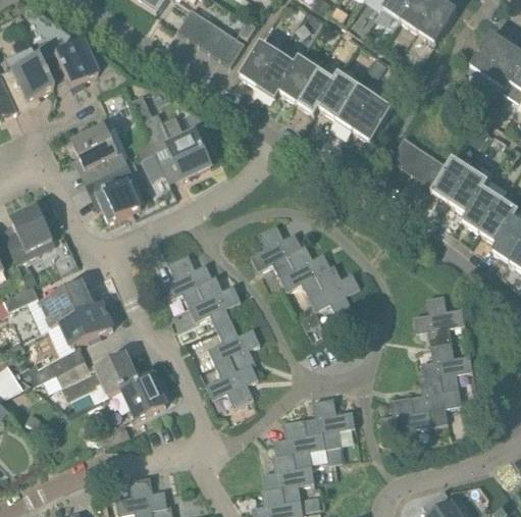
[(135,0),(156,14),(165,0),(135,0)]
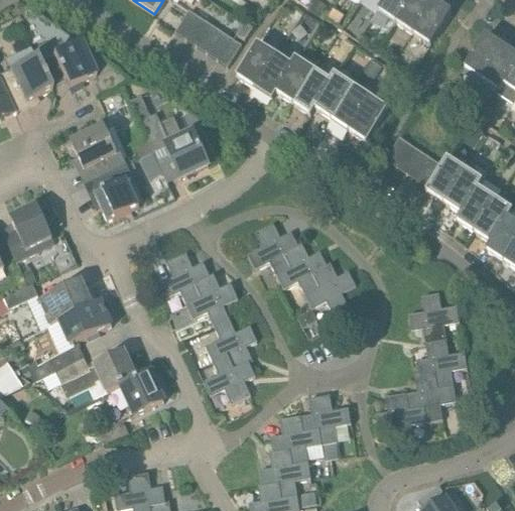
[(308,5),(319,13),(326,3),(320,0),(311,0),(308,5)]
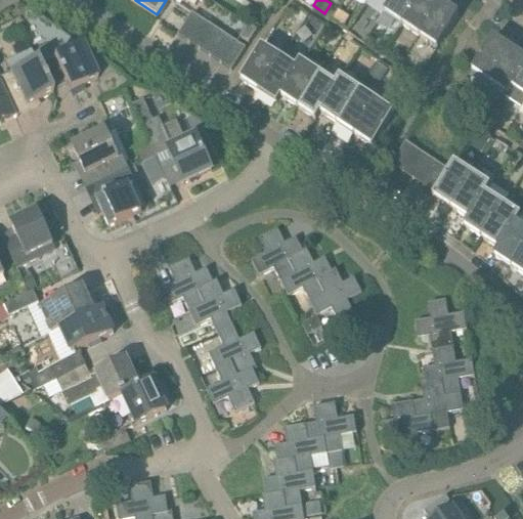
[(384,9),(390,0),(385,0),(387,1),(382,8),(384,9)]
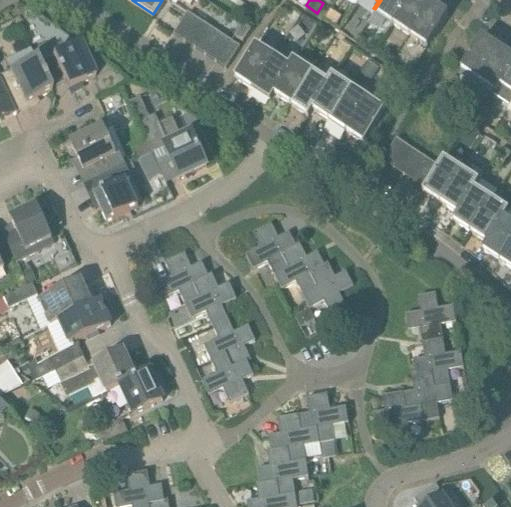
[(392,21),(405,0),(381,0),(375,9),(392,21)]
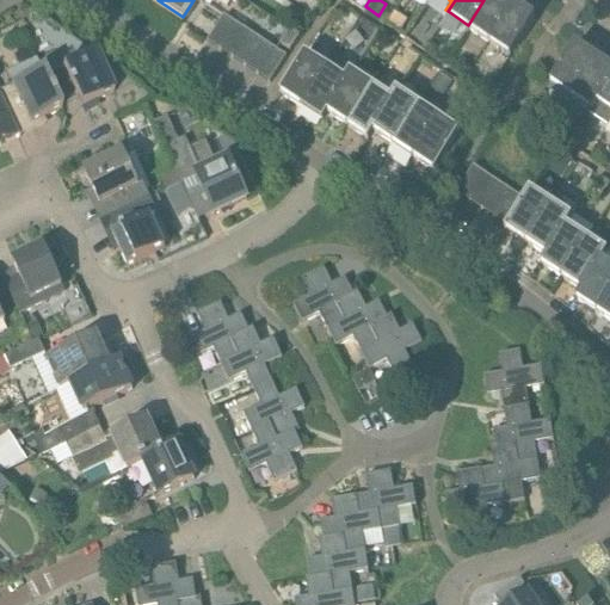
[(488,38),(513,0),(484,0),(468,25),(488,38)]
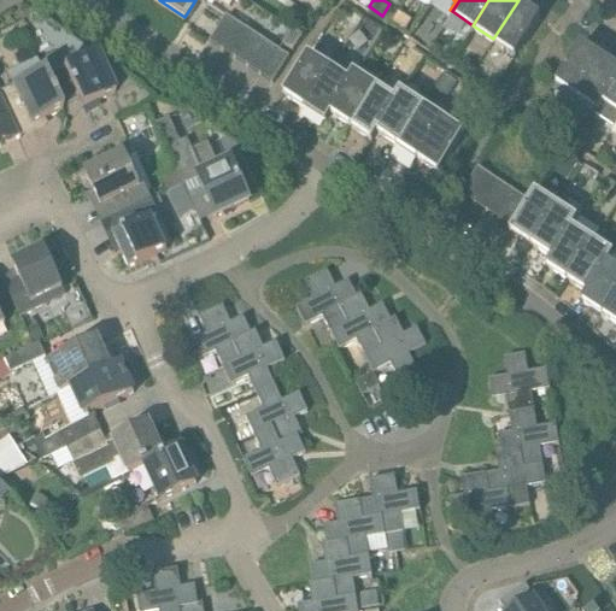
[(518,0),(493,39),(514,52),(539,13),(518,0)]
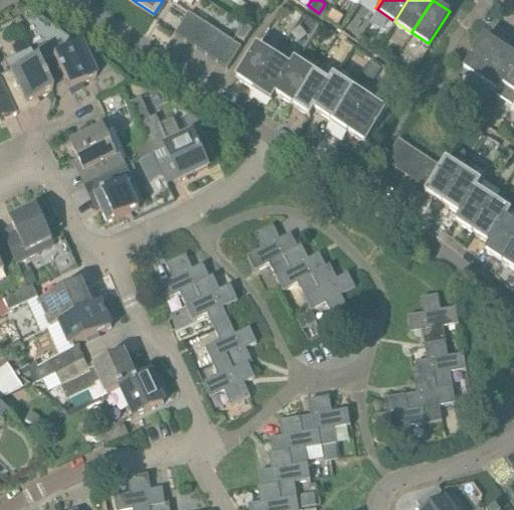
[(330,10),(326,15),(337,22),(342,14),(332,7),(330,10)]
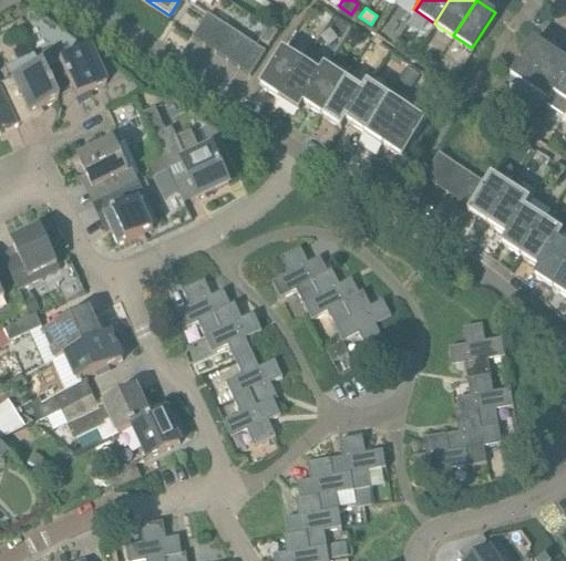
[(203,41),(218,18),(206,10),(192,33),(203,41)]
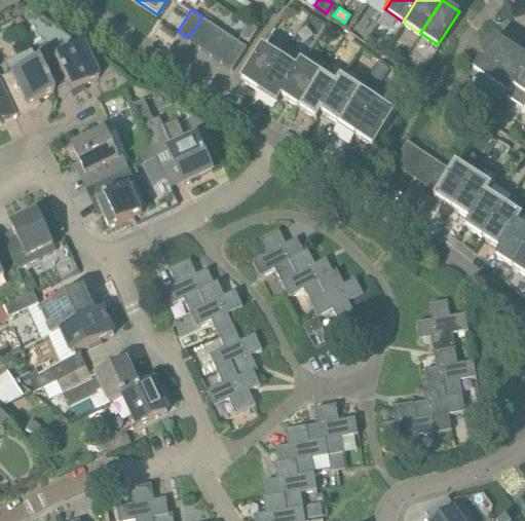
[(198,45),(213,24),(202,16),(188,38),(198,45)]
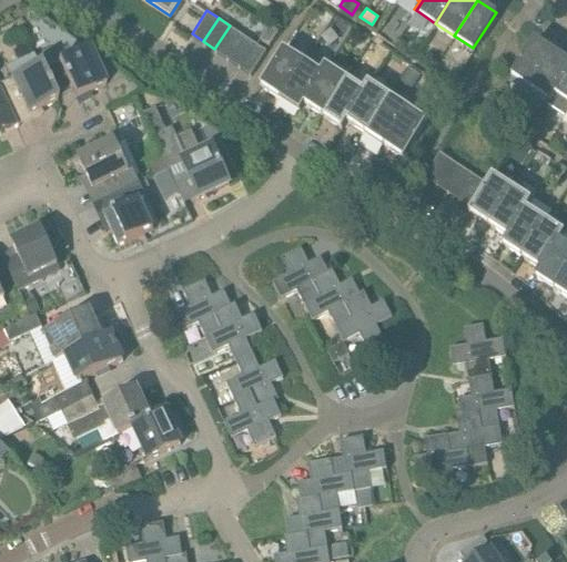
[(267,23),(260,37),(269,43),(277,30),(267,23)]
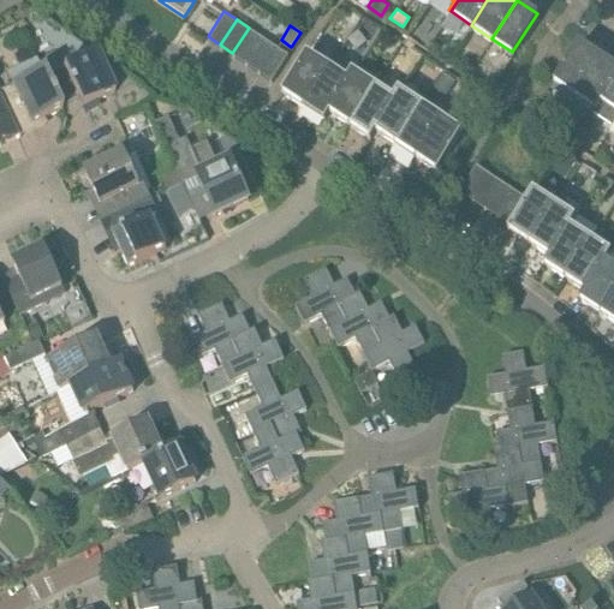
[(245,61),(262,36),(249,28),(232,53),(245,61)]
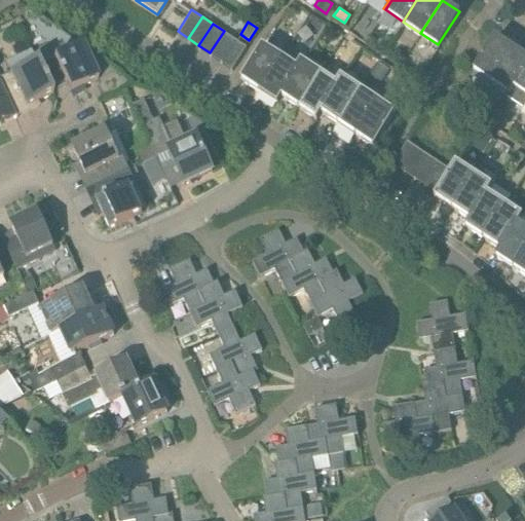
[(220,60),(234,38),(224,31),(210,52),(220,60)]
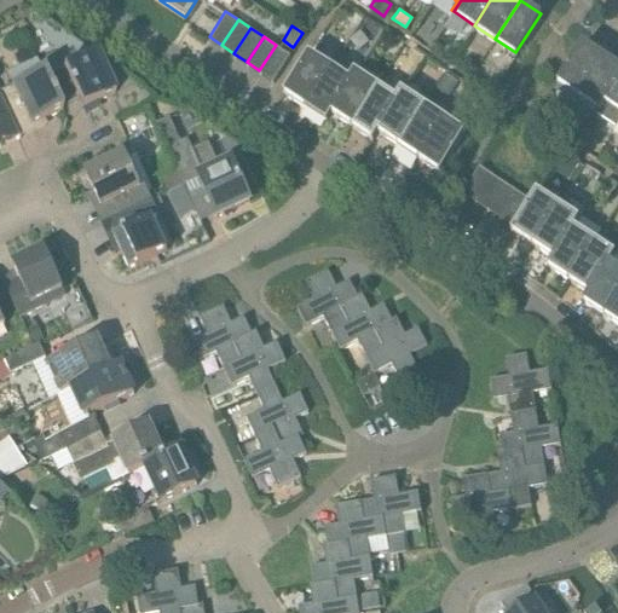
[(577,93),(602,55),(582,41),(556,80),(577,93)]
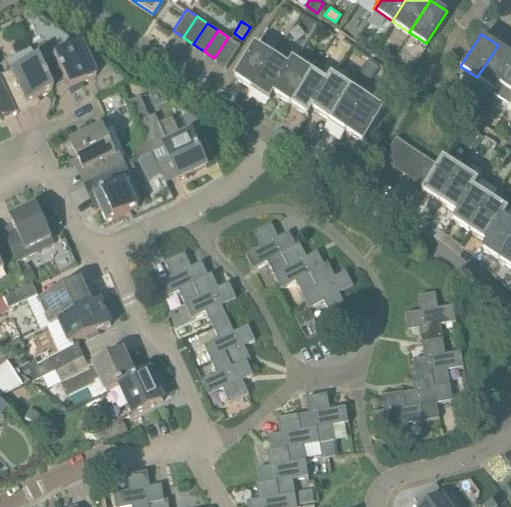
[(228,37),(214,58),(225,65),(239,44),(228,37)]
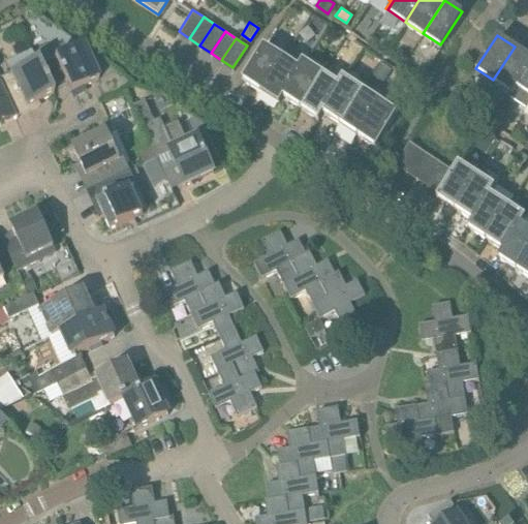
[(37,61),(51,89),(65,82),(68,89),(97,75),(81,41),(37,61)]
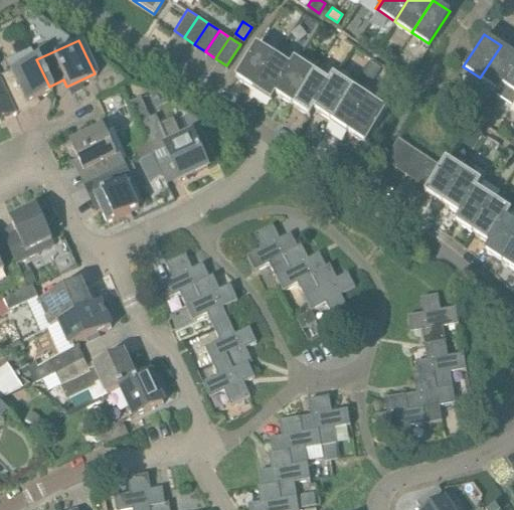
[(252,86),(274,53),(255,42),(234,74),(252,86)]
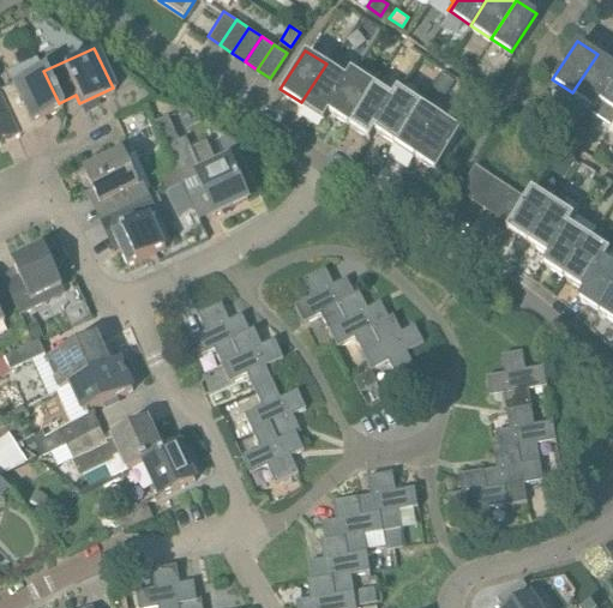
[(593,106),(612,76),(612,64),(598,54),(572,92),(593,106)]
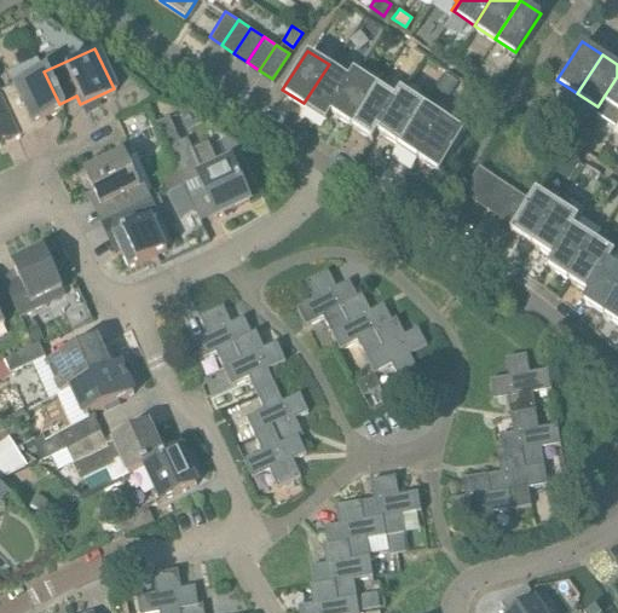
[(353,69),(348,77),(329,64),(304,103),(324,117),(354,70),(353,69)]
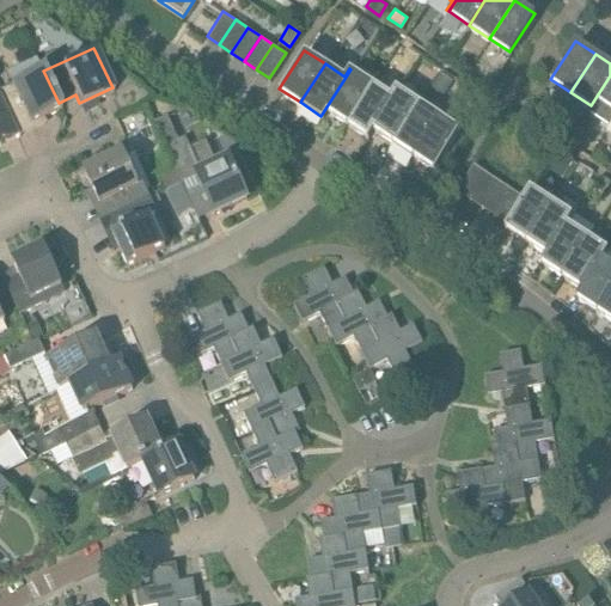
[(60,105),(59,103),(43,71),(41,66),(0,85),(0,95),(11,118),(25,112),(29,120),(60,105)]
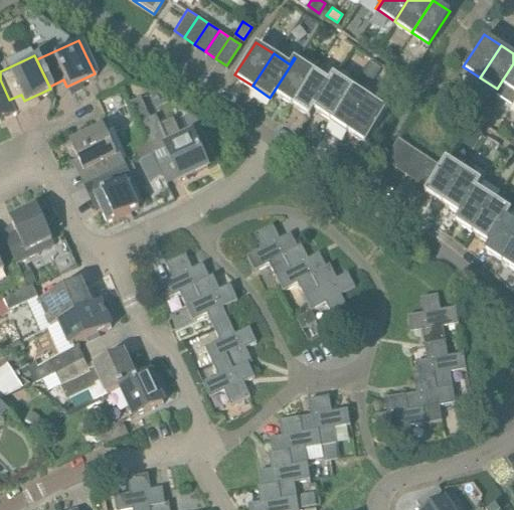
[(291,102),(313,69),(295,58),(270,98),(271,98),(275,91),(291,102)]
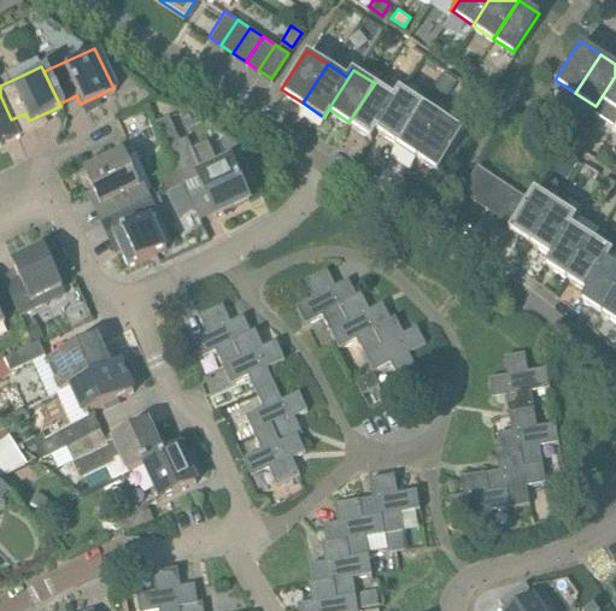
[(433,86),(445,94),(456,78),(443,70),(433,86)]
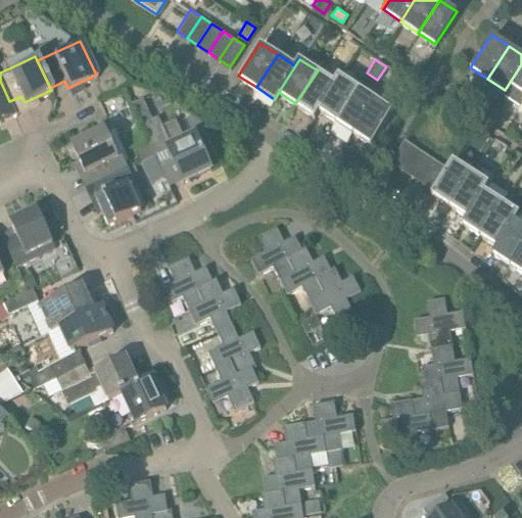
[(521,64),(505,90),(506,91),(511,84),(521,91),(521,64)]
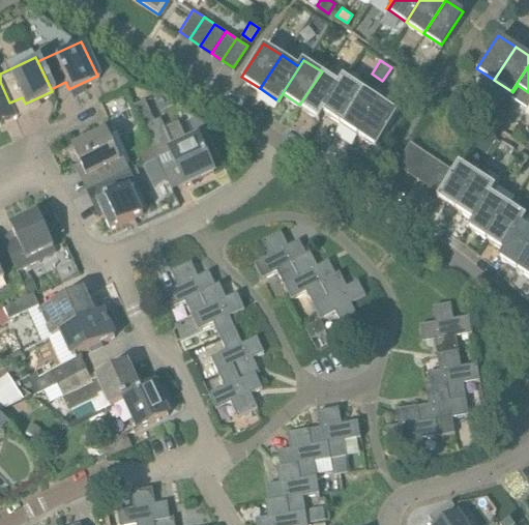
[(344,77),(343,76),(338,83),(322,71),(299,105),(317,116),(344,77)]
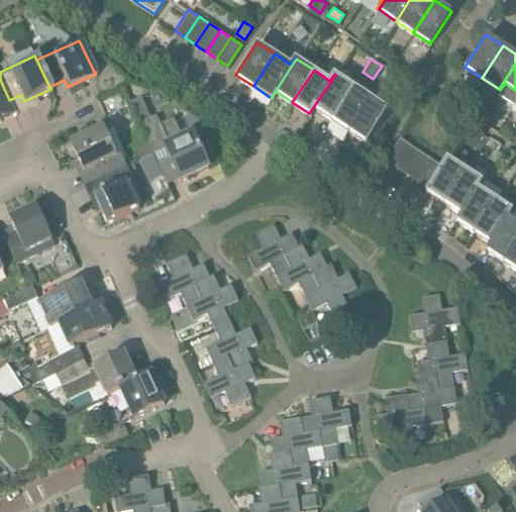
[(331,118),(352,86),(335,75),(309,113),(310,114),(315,107),(331,118)]
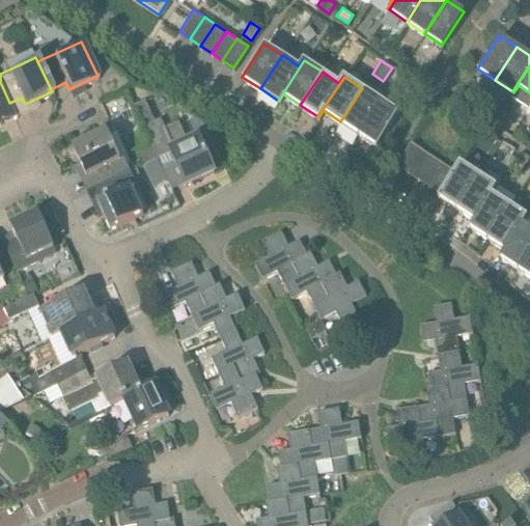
[(9,103),(0,82),(0,118),(2,117),(2,115),(11,111),(14,115),(15,114),(9,103)]
